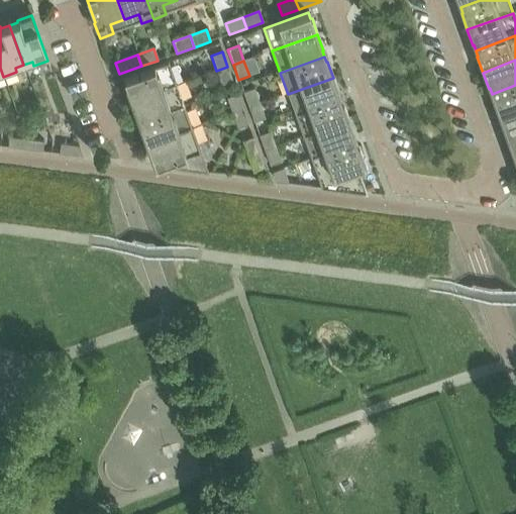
[(176,85),(168,63),(123,79),(125,85),(124,86),(130,102),(176,85)]
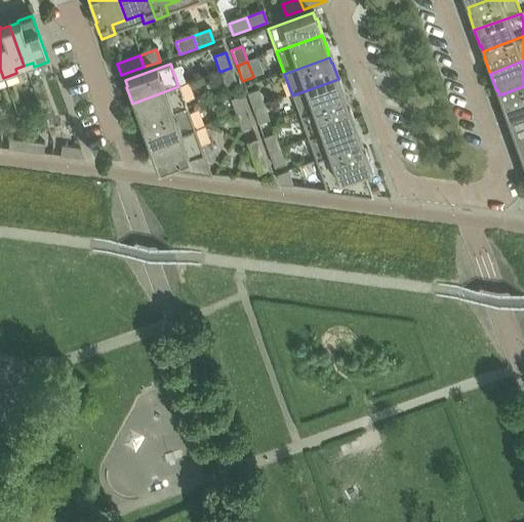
[(236,83),(231,68),(219,72),(226,87),(236,83)]
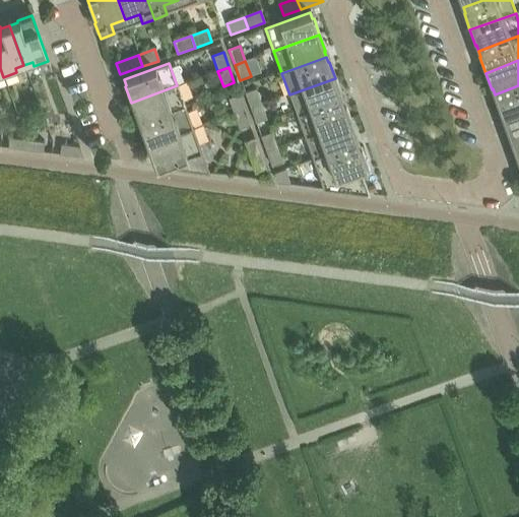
[(341,101),(339,94),(340,94),(335,78),(289,94),(297,116),(341,101)]
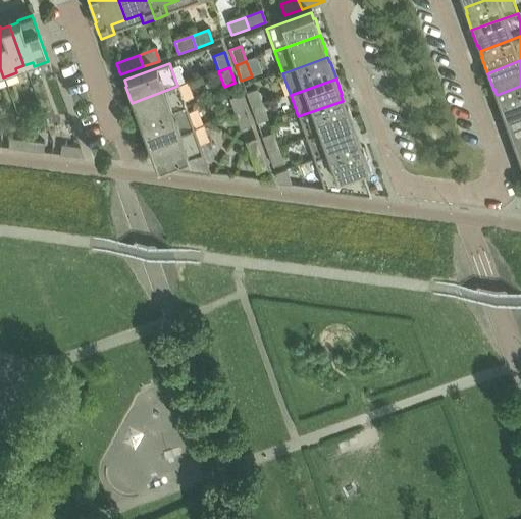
[(186,108),(177,86),(132,103),(138,119),(139,118),(141,124),(186,108)]
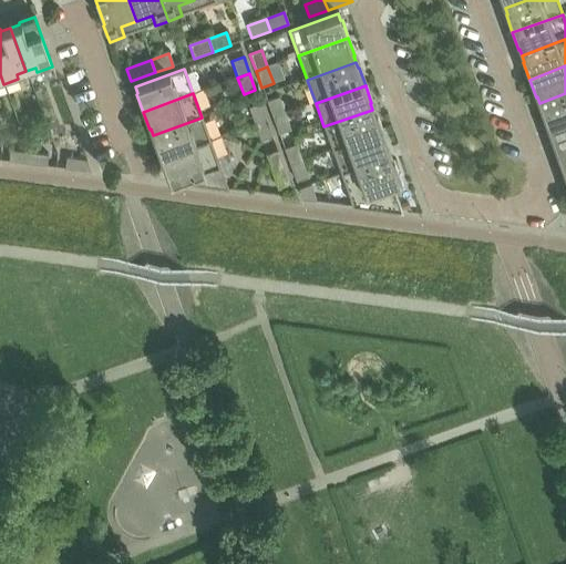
[(565,120),(565,93),(539,103),(542,109),(541,110),(546,127),(565,120)]
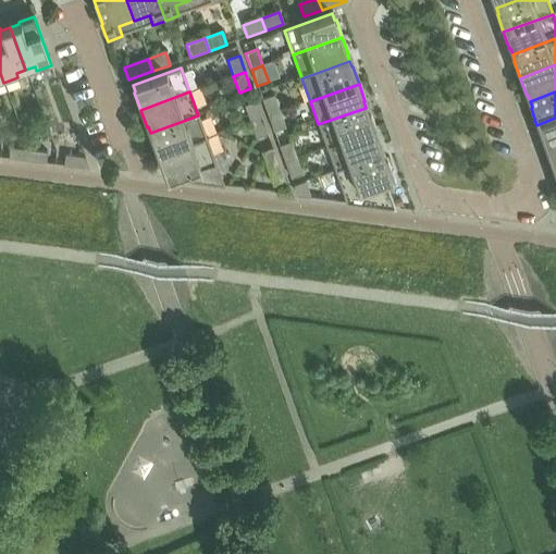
[(280,112),(273,96),(262,100),(268,117),(280,112)]
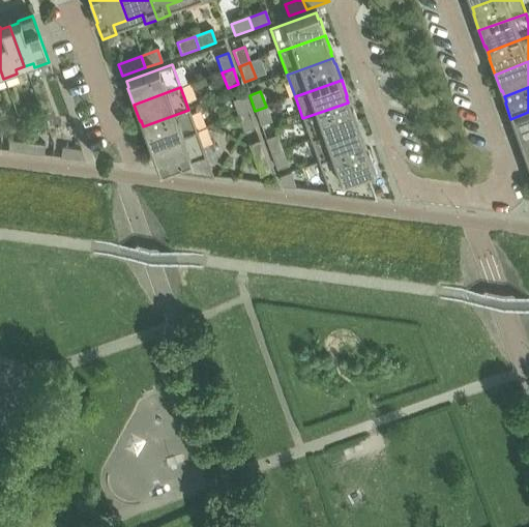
[(248,113),(243,97),(232,101),(238,117),(248,113)]
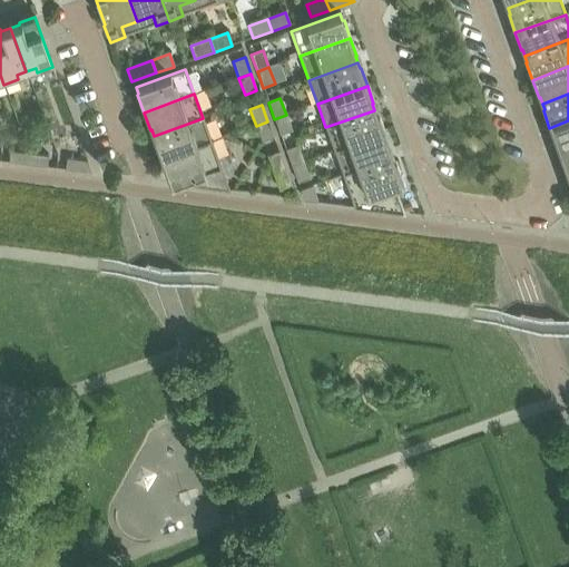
[(384,134),(378,116),(376,116),(374,110),(325,127),(334,152),(384,134)]
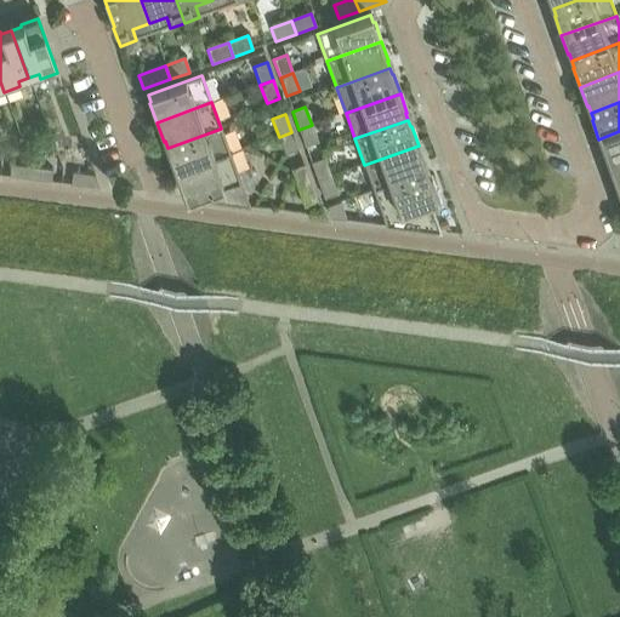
[(318,143),(312,125),(299,130),(306,148),(318,143)]
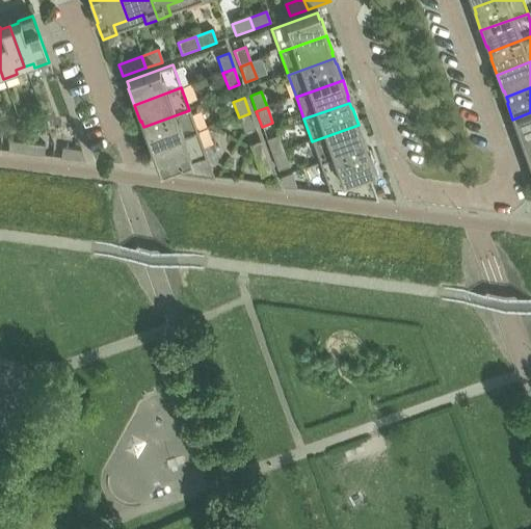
[(196,132),(189,110),(143,127),(145,132),(144,133),(150,150),(196,132)]
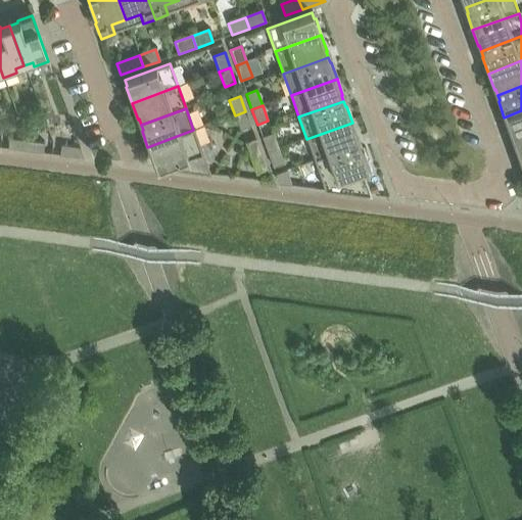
[(521,135),(521,110),(504,117),(510,134),(511,133),(513,139),(521,135)]
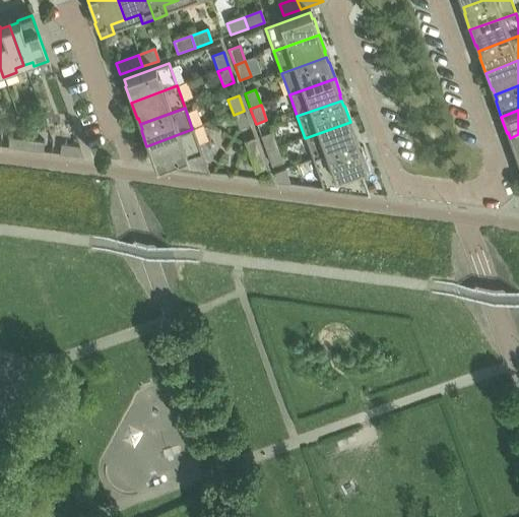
[(250,126),(244,111),(234,115),(239,130),(250,126)]
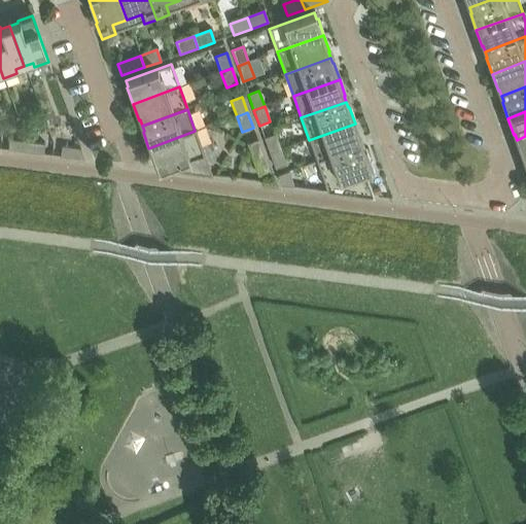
[(362,146),(360,140),(361,140),(355,124),(309,140),(317,162),(362,146)]
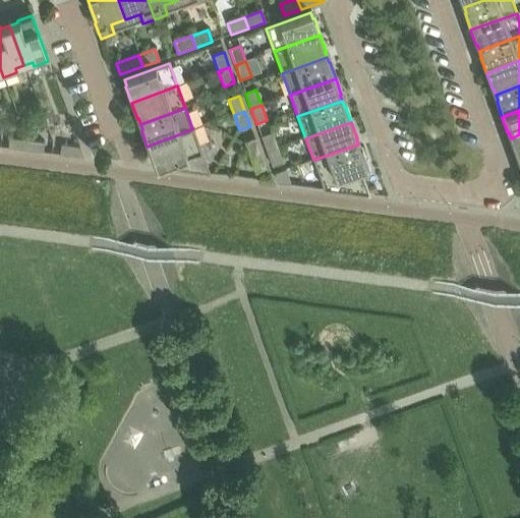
[(210,175),(199,146),(198,146),(192,129),(147,147),(153,163),(154,162),(156,168),(166,165),(168,170),(210,175)]
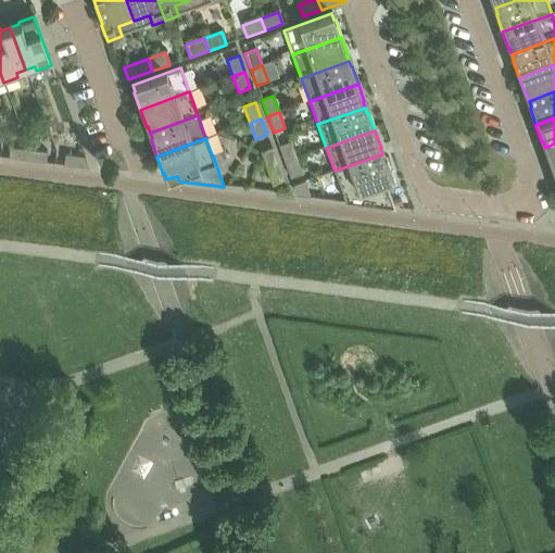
[(295,159),(290,142),(278,147),(285,163),(295,159)]
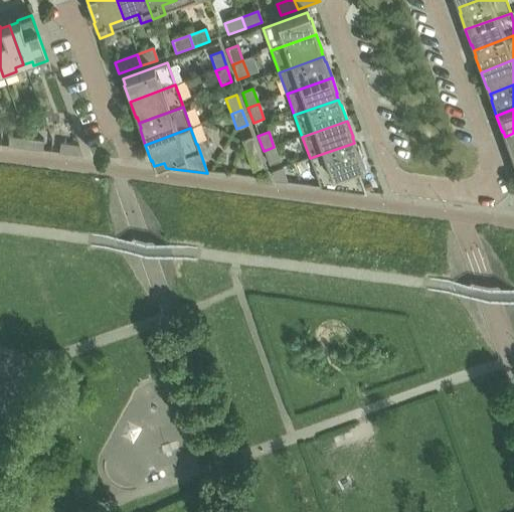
[(513,157),(513,133),(505,137),(507,142),(506,143),(512,159),(513,157)]
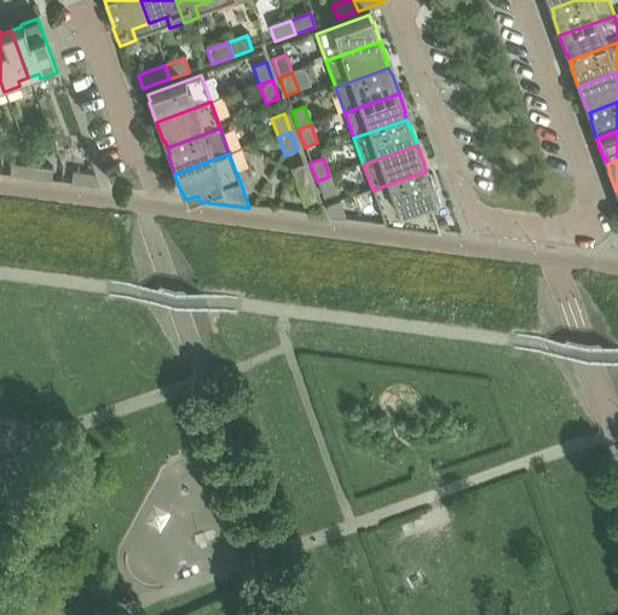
[(29,180),(32,168),(10,164),(9,177),(29,180)]
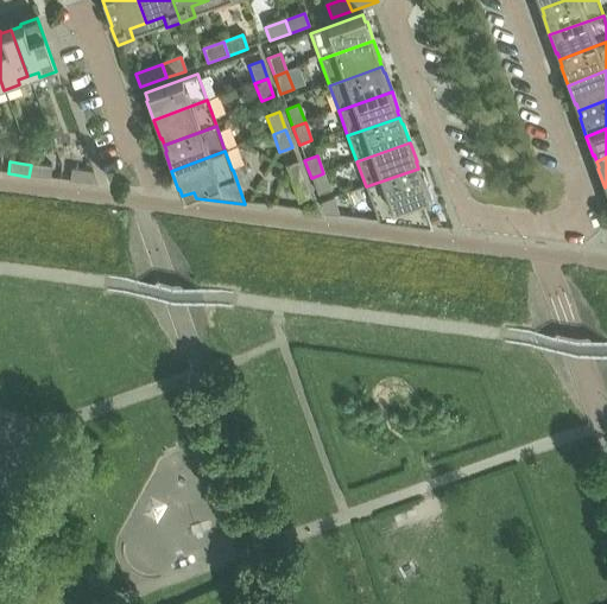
[(310,198),(298,163),(285,167),(298,203),(310,198)]
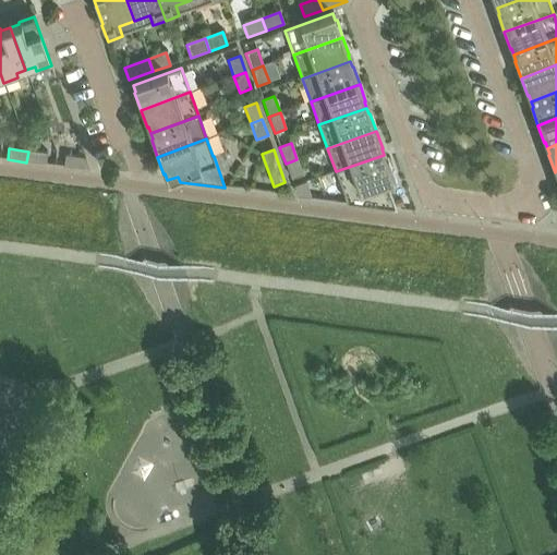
[(46,165),(47,154),(28,152),(26,163),(46,165)]
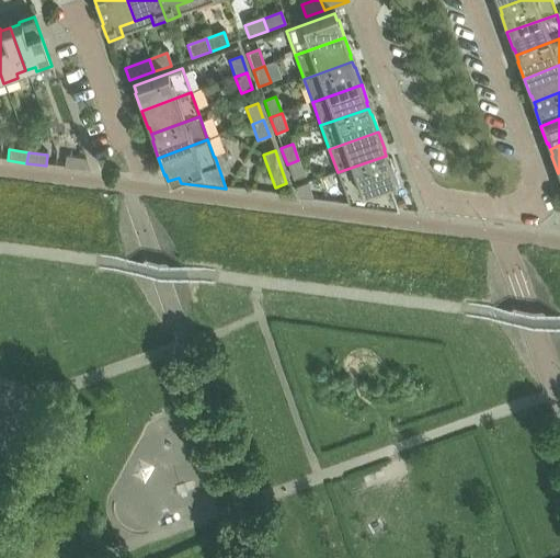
[(388,183),(396,180),(389,161),(388,161),(386,156),(338,172),(345,195),(345,196),(349,205),(398,212),(388,183)]
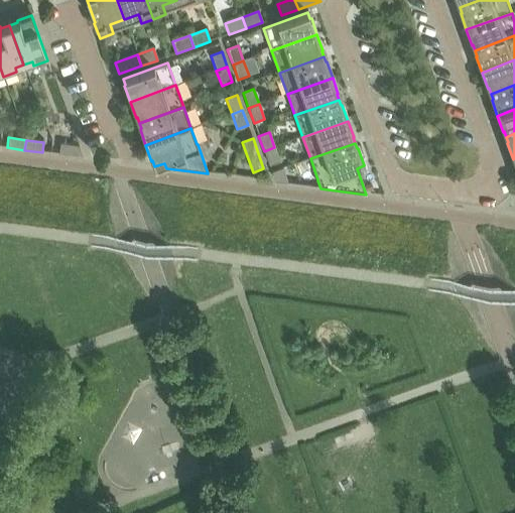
[(83,157),(79,146),(59,144),(58,154),(83,157)]
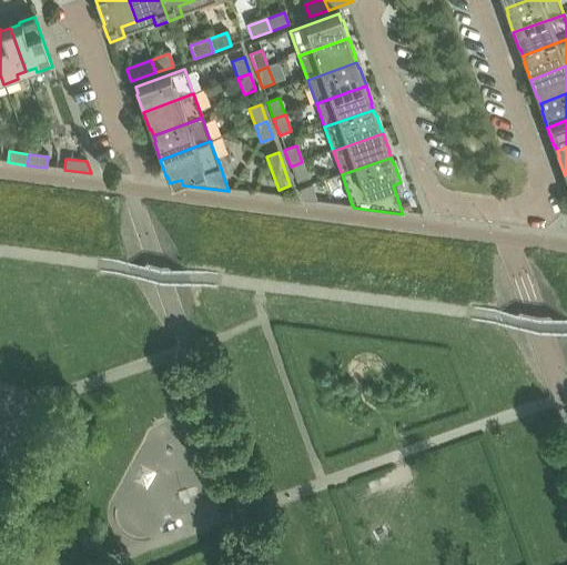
[(309,179),(302,162),(291,167),(296,183),(309,179)]
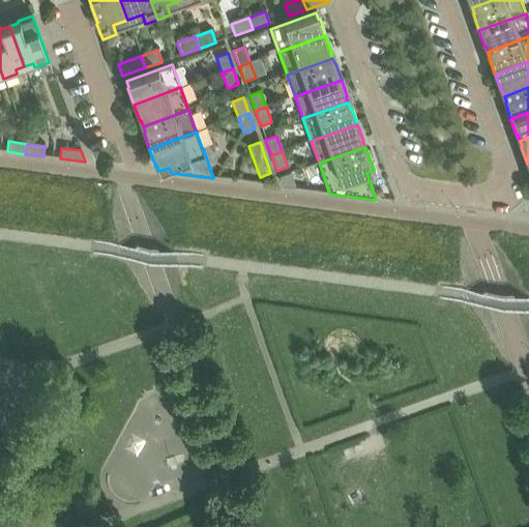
[(295,189),(290,173),(278,177),(283,187),(295,189)]
